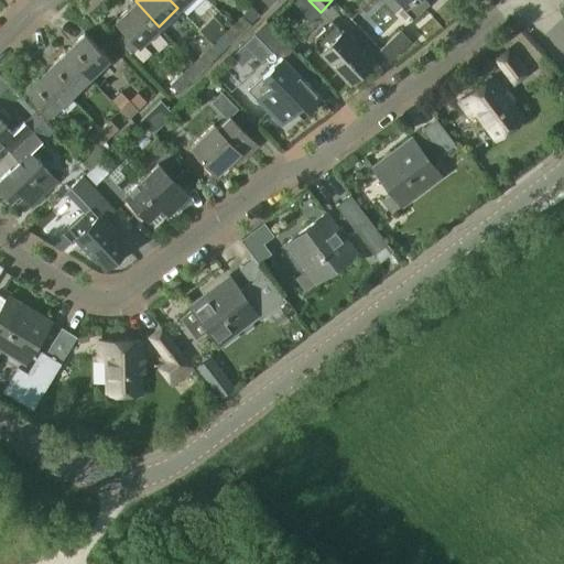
[(399,0),(404,4),(402,7),(413,18),(429,2),(426,0),(399,0)]
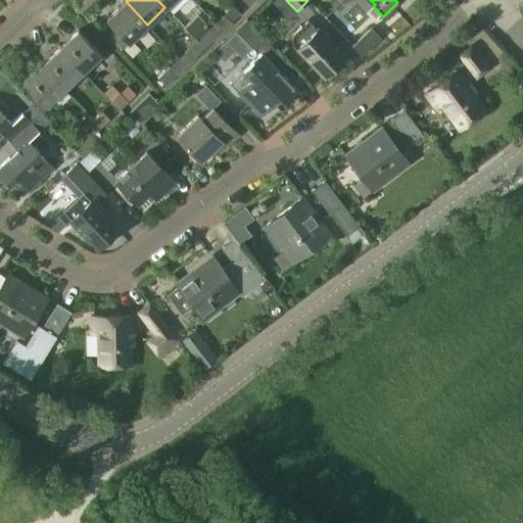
[(129,42),(147,25),(126,1),(106,19),(129,42)]
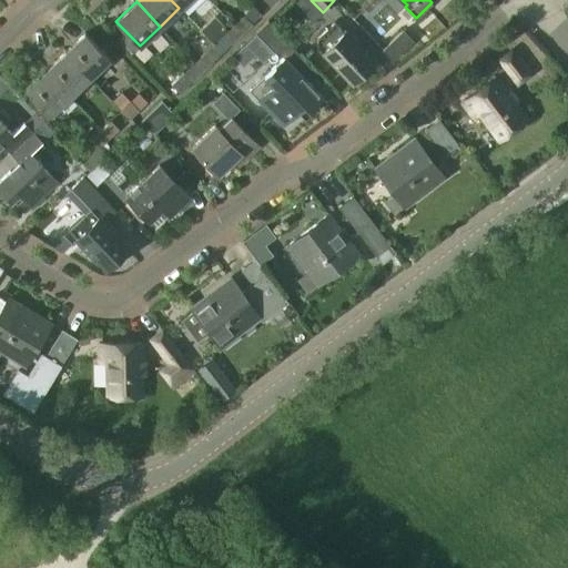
[(251,4),(232,23),(242,34),(261,14),(251,4)]
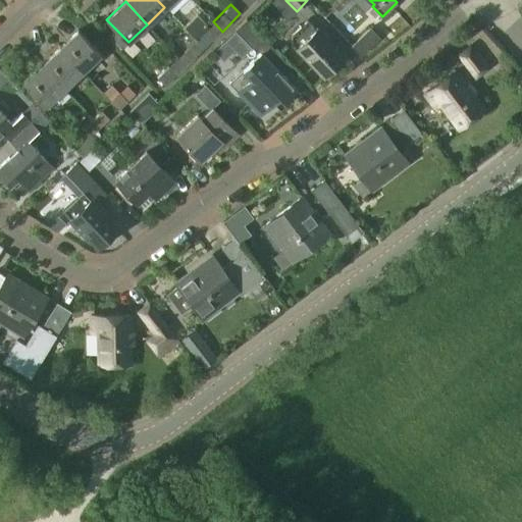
[(297,89),(282,73),(291,65),(246,19),(233,30),(254,51),(257,49),(260,52),(242,69),(250,77),(238,91),(260,114),(273,102),(278,106),(297,89)]
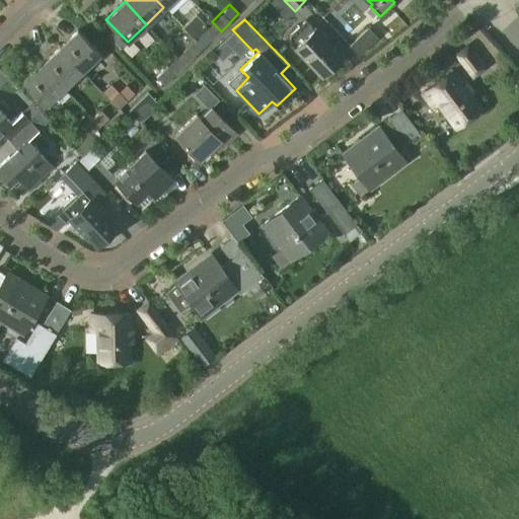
[(314,27),(313,28),(305,19),(289,34),(289,42),(295,48),(322,75),(342,56),(314,27)]
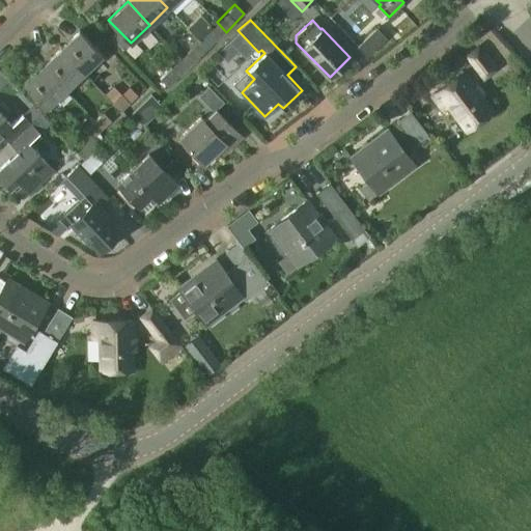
[(226,32),(217,22),(198,39),(207,50),(226,32)]
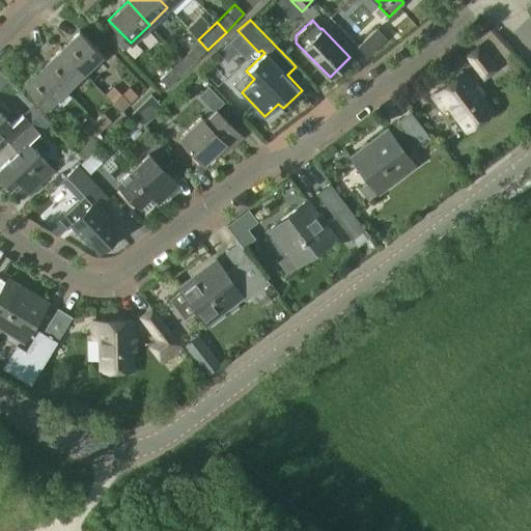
[(387,38),(376,27),(358,47),(367,57),(387,38)]
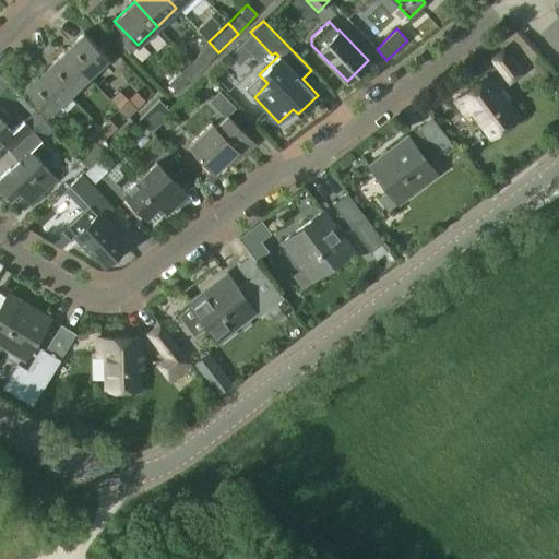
[(88,76),(109,58),(84,33),(64,51),(88,76)]
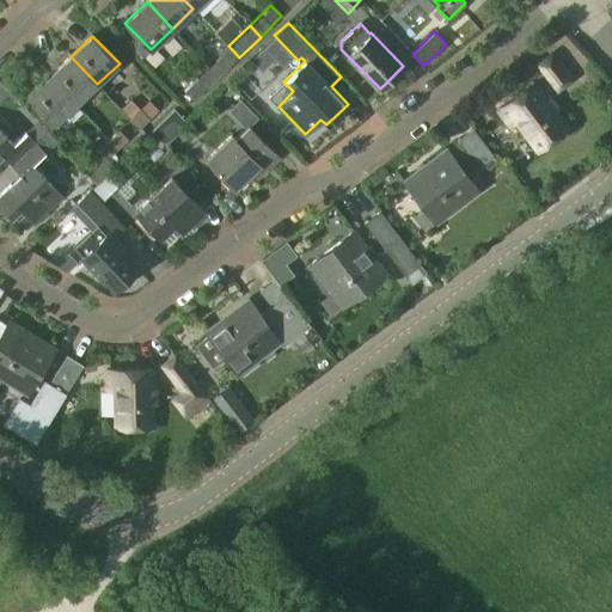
[(228,46),(208,66),(219,78),(239,57),(228,46)]
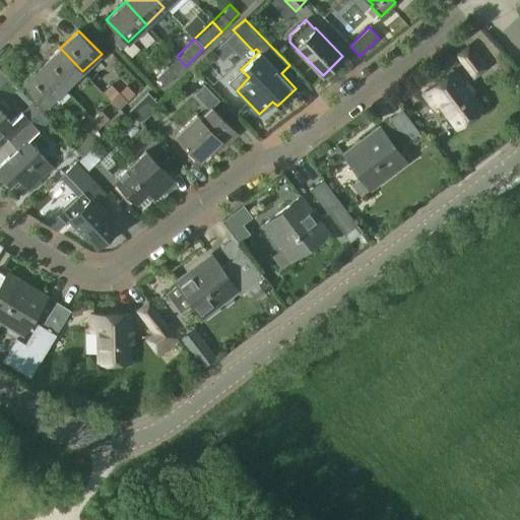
[(457,55),(474,77),(485,68),(468,46),(457,55)]
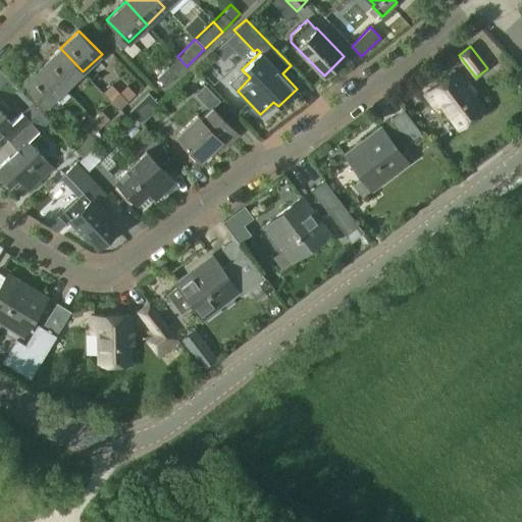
[(65,89),(83,71),(60,48),(43,65),(65,89)]
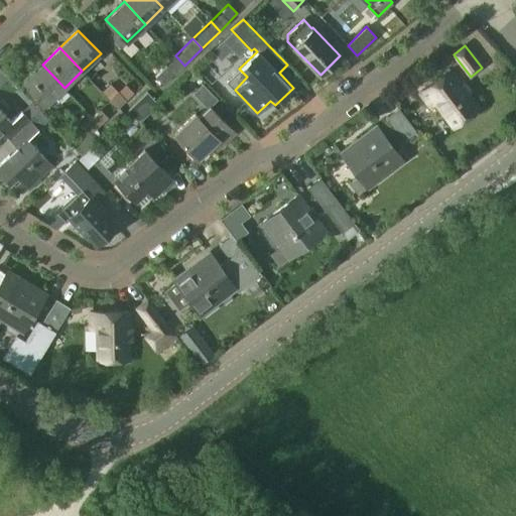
[(184,66),(175,55),(165,67),(174,76),(184,66)]
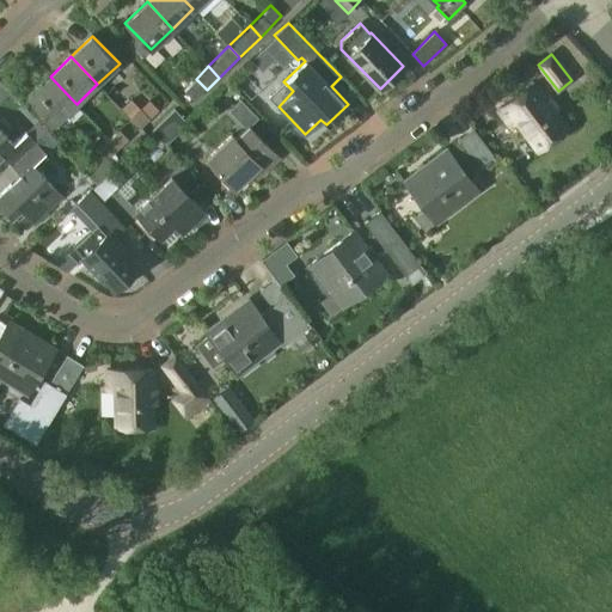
[(54,124),(77,104),(50,77),(28,97),(54,124)]
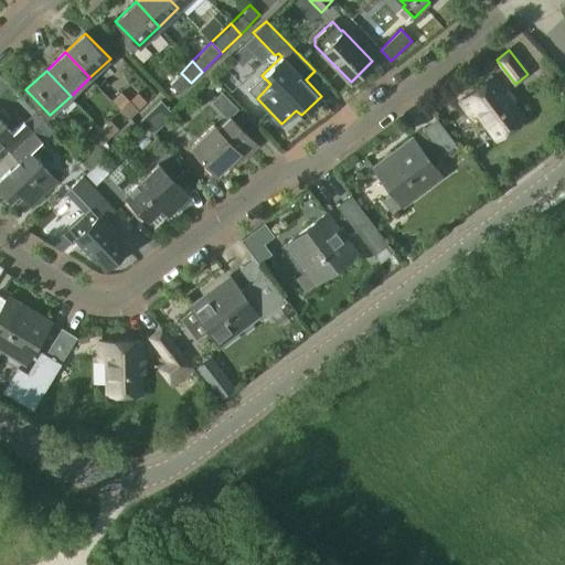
[(497,139),(524,117),(492,75),(459,100),(470,116),(476,112),(497,139)]
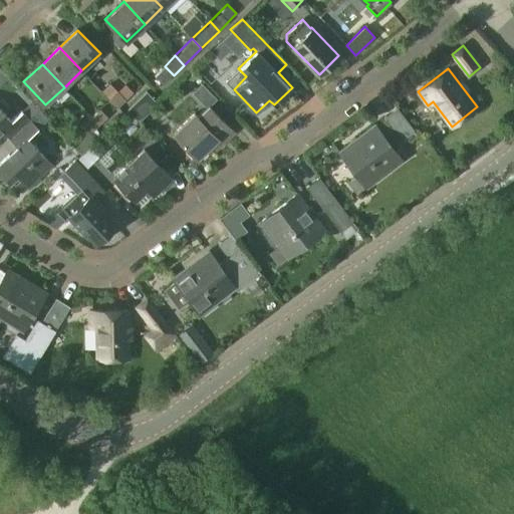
[(135,93),(127,85),(111,100),(117,108),(132,95),(135,93)]
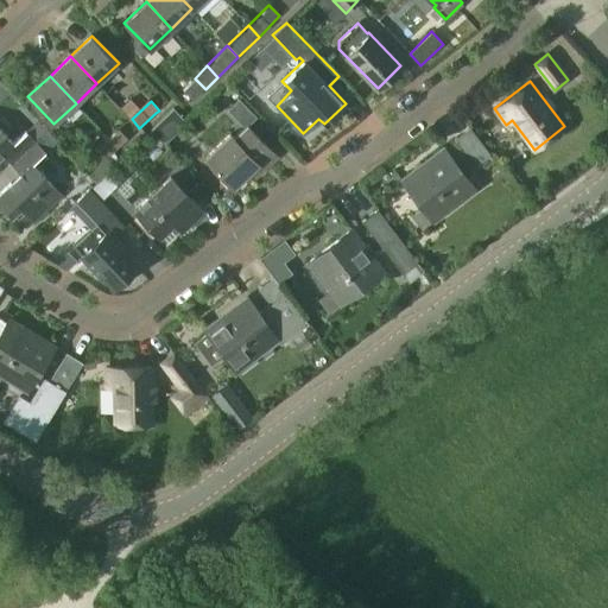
[(185,119),(173,107),(151,130),(165,144),(178,131),(176,128),(185,119)]
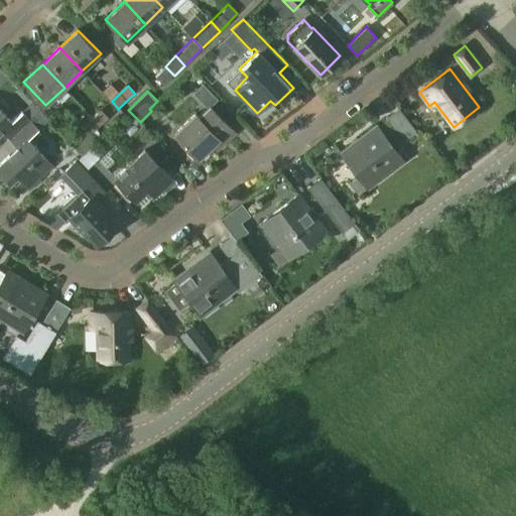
[(0,132),(2,131),(9,139),(39,110),(31,102),(22,111),(11,121),(0,109),(0,132)]
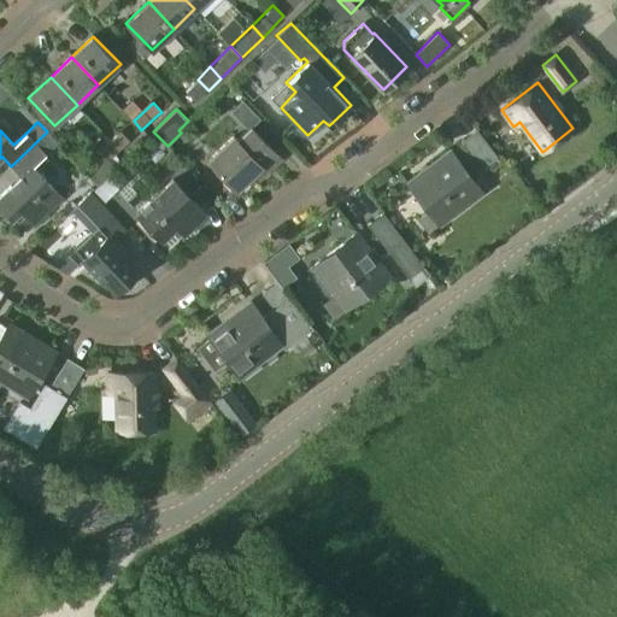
[(265,172),(280,159),(251,128),(238,140),(234,136),(209,160),(236,189),(260,166),(265,172)]
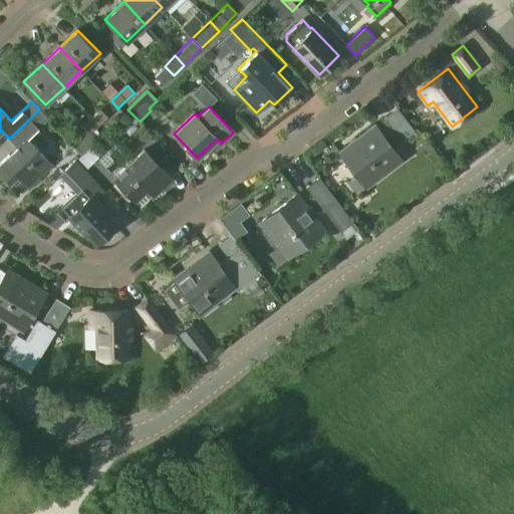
[(99,107),(90,115),(100,125),(108,117),(99,107)]
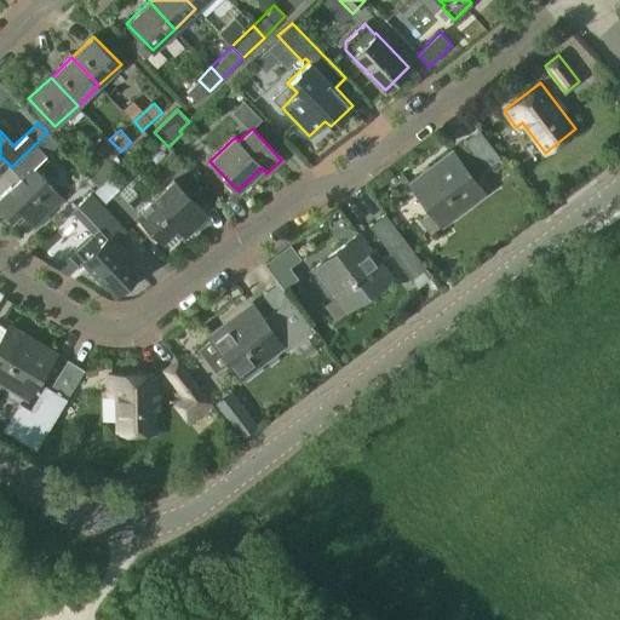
[(464,166),(472,177),(500,156),(480,130),(457,147),(469,162),(464,166)]
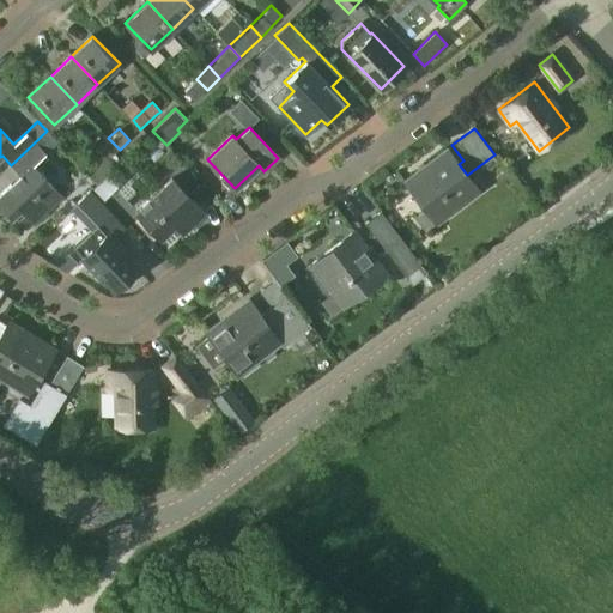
[(34,165),(47,152),(58,141),(47,131),(11,165),(20,176),(0,194),(0,205),(12,218),(20,210),(34,225),(64,196),(34,165)]
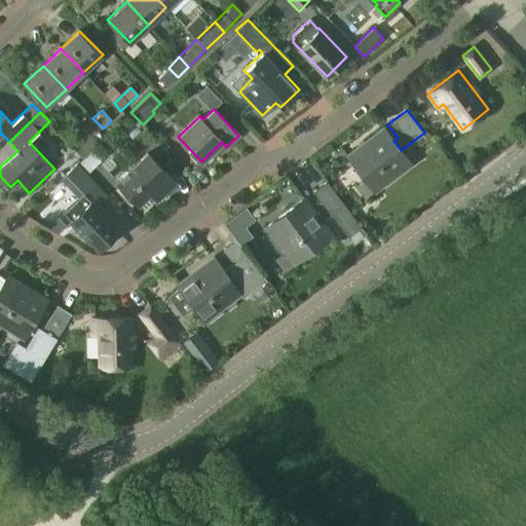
[(103,128),(92,118),(84,127),(88,132),(75,145),(85,156),(104,139),(99,133),(103,128)]
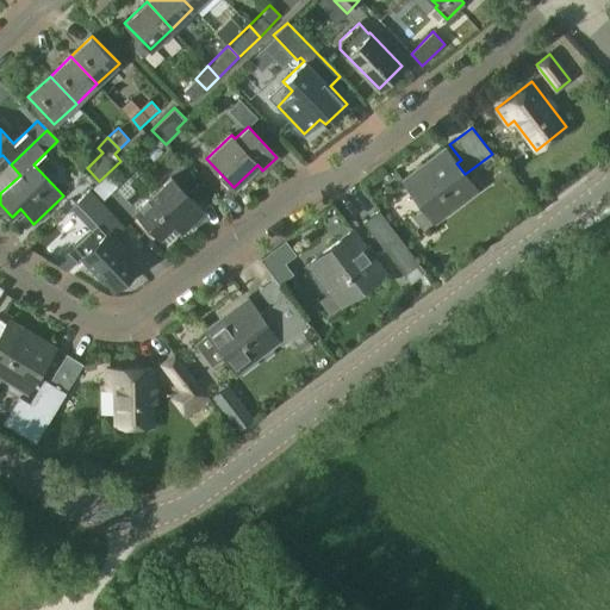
[(403,180),(424,207),(411,217),(422,230),(435,221),(435,222),(477,190),(465,174),(456,163),(444,148),(403,180)]
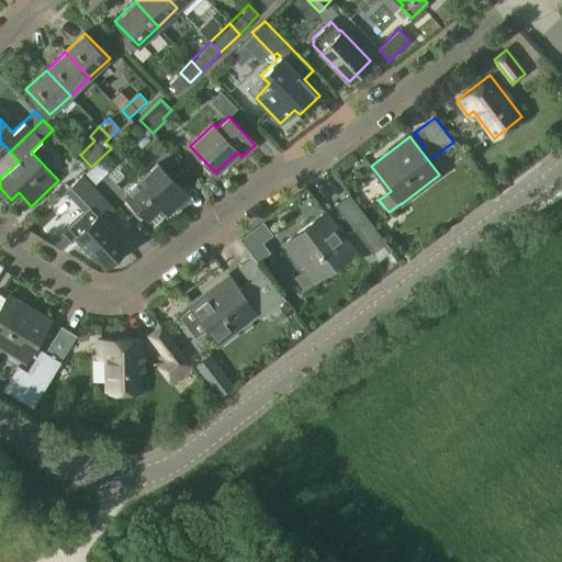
[(168,215),(188,197),(157,164),(124,195),(147,218),(160,206),(168,215)]
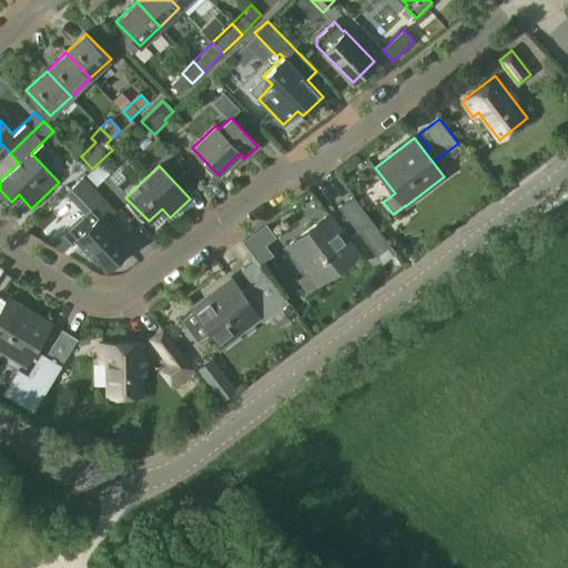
[(130,249),(105,223),(115,213),(82,178),(71,188),(98,217),(77,237),(107,270),(130,249)]
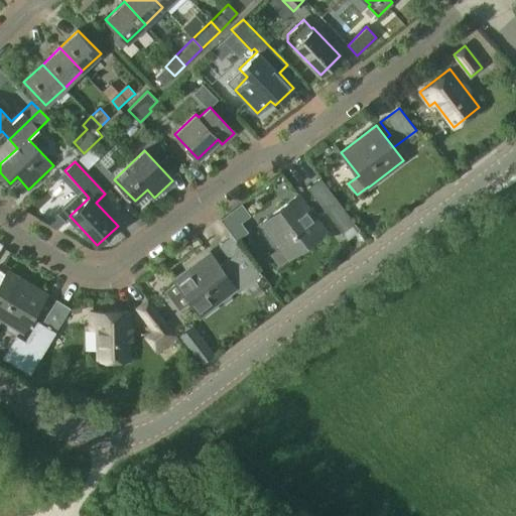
[(320,177),(307,187),(344,236),(358,226),(320,177)]
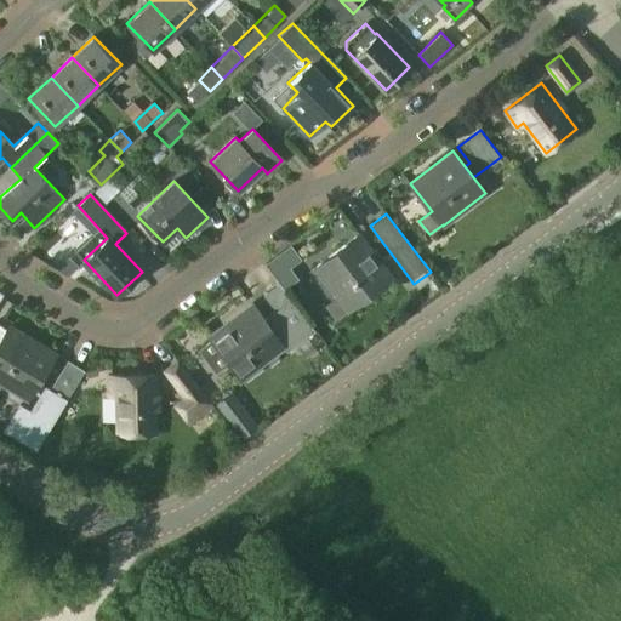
[(348,309),(391,278),(358,235),(317,267),(348,309)]
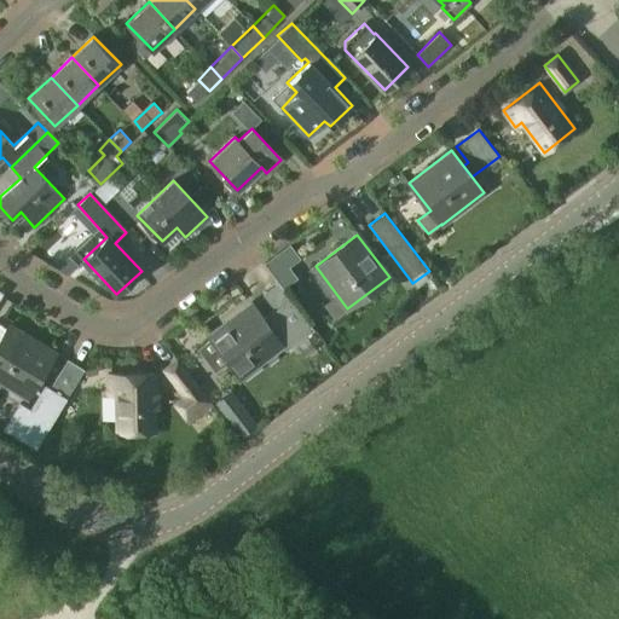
[(241,377),(282,346),(285,351),(314,329),(299,308),(278,282),(262,294),(275,308),(262,317),(252,302),(208,335),(241,377)]
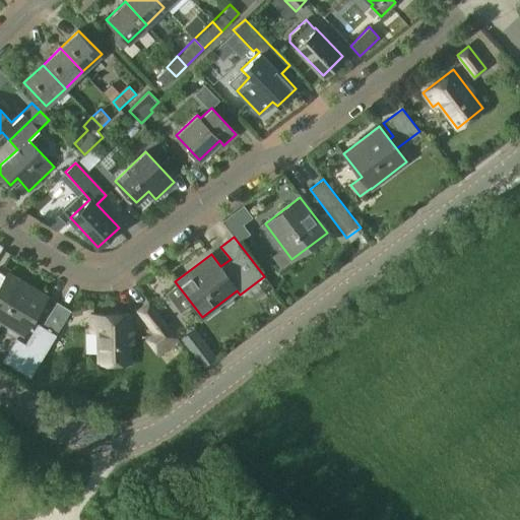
[(0,321),(22,334),(46,296),(7,272),(0,283),(0,321)]
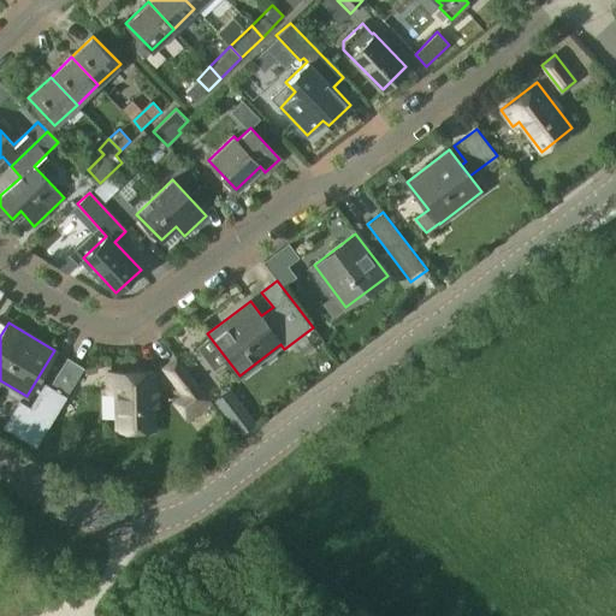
[(181,394),(171,401),(188,422),(213,403),(178,356),(161,368),(181,394)]
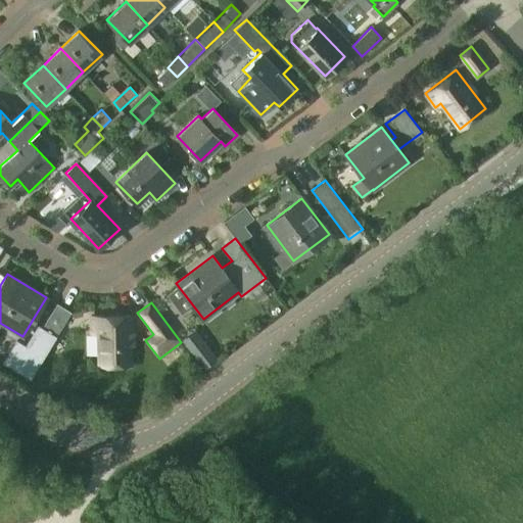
[(70,313),(56,304),(42,328),(55,337),(70,313)]
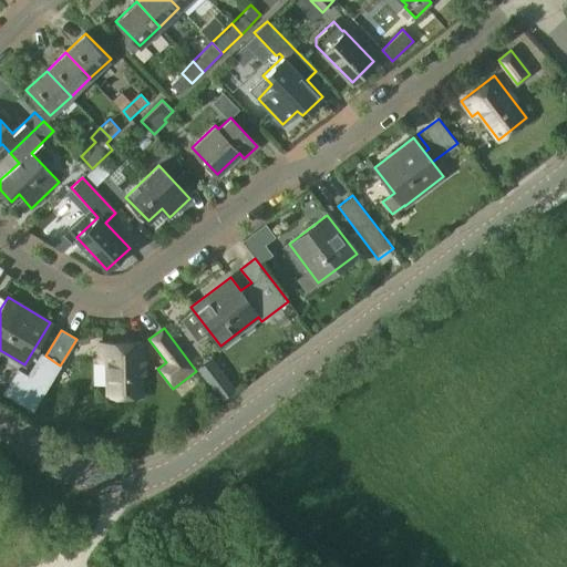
[(106,395),(141,394),(140,341),(98,342),(98,362),(105,362),(106,395)]
